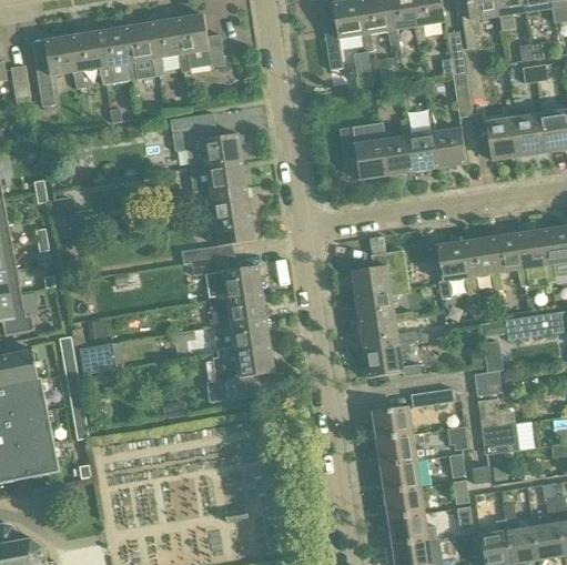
[(337,39),(360,36),(365,34),(360,0),(351,0),(333,2),(336,24),(322,27),(328,70),(342,68),(337,39)]
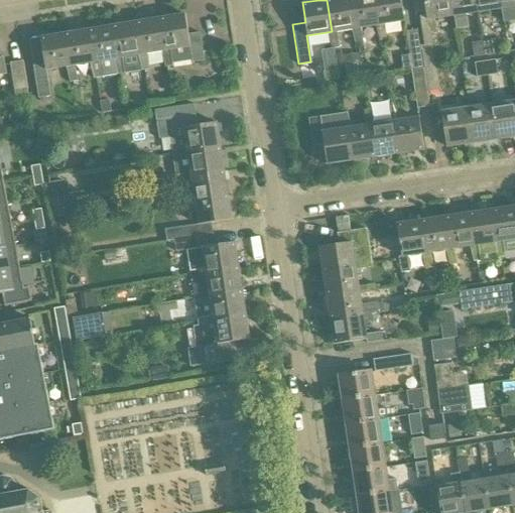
[(355,27),(351,0),(327,0),(332,31),(327,32),(331,47),(339,46),(336,30),(352,28),(355,27)]
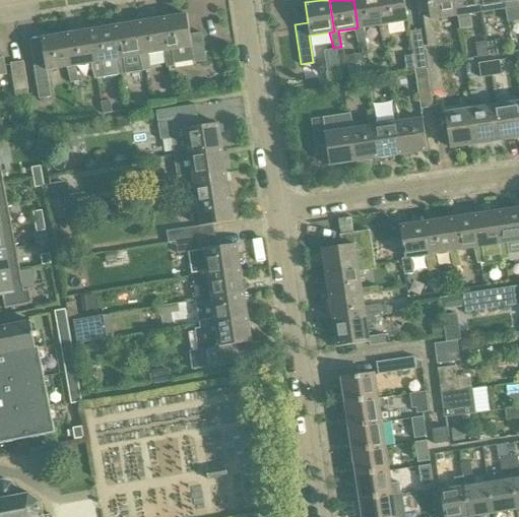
[(363,26),(378,24),(382,23),(378,0),(353,0),(358,27),(354,28),(357,44),(361,44),(362,51),(367,50),(363,26)]
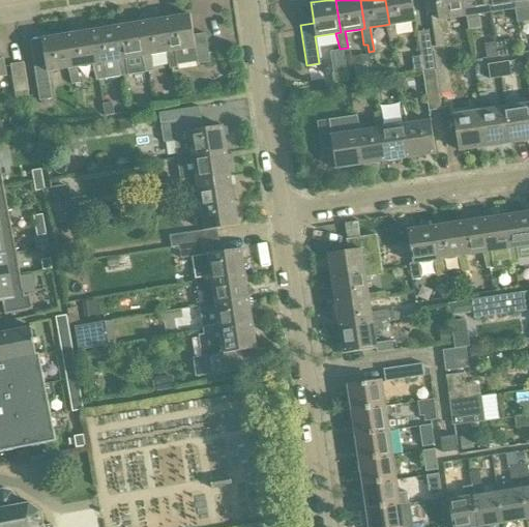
[(385,0),(389,24),(385,25),(389,40),(398,39),(395,23),(415,20),(412,0),(385,0)]
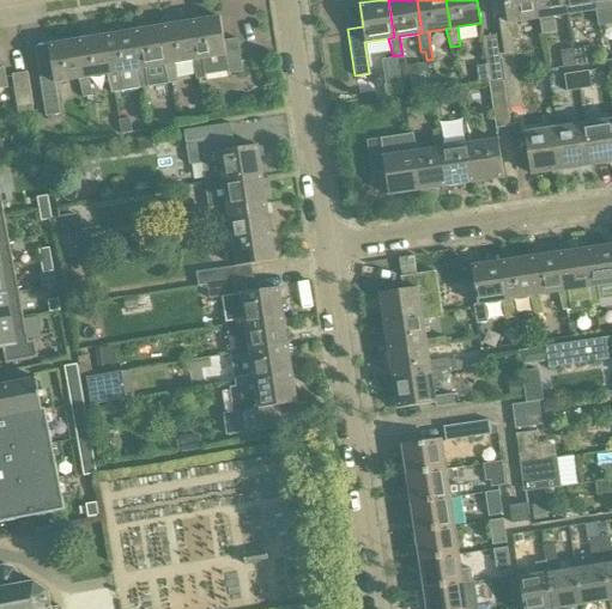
[(521,77),(517,48),(515,36),(520,35),(517,20),(537,18),(534,0),(504,0),(507,14),(497,16),(503,49),(497,50),(502,79),(517,77),(521,77)]
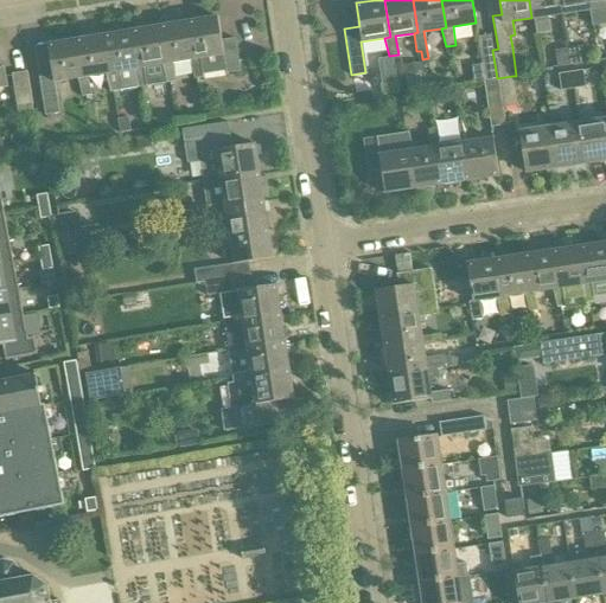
[(534,18),(536,32),(550,30),(548,15),(561,13),(559,0),(529,0),(531,18),(534,18)]
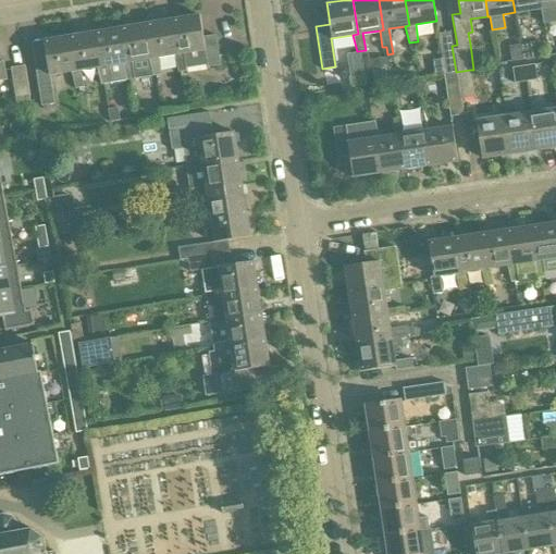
[(513,0),(515,12),(541,8),(540,0),(513,0)]
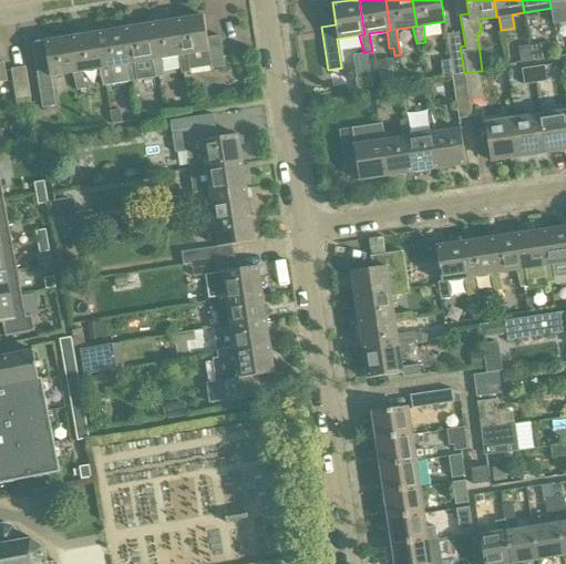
[(188,71),(188,68),(209,64),(209,68),(223,65),(217,34),(205,37),(202,14),(175,19),(181,54),(176,55),(179,72),(188,71)]
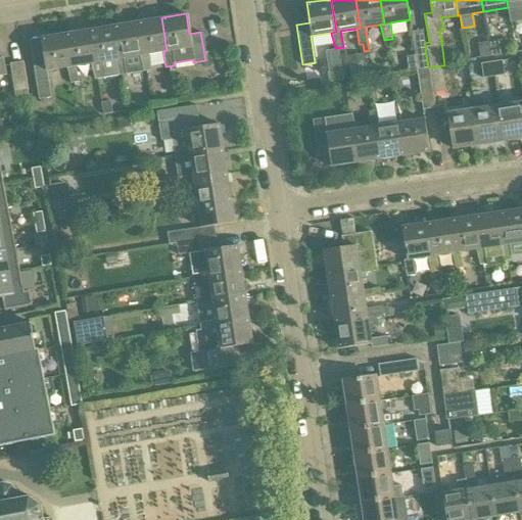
[(167,50),(161,17),(138,20),(143,54),(139,55),(142,69),(142,71),(150,68),(148,53),(162,51),(167,50)]
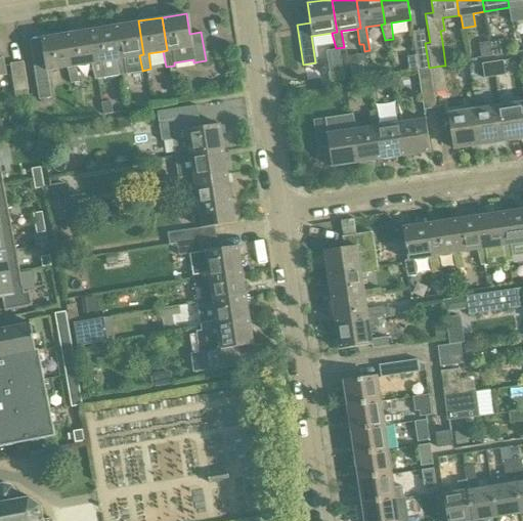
[(118,73),(119,74),(142,70),(139,55),(143,54),(138,20),(114,25),(119,58),(115,59),(118,73)]
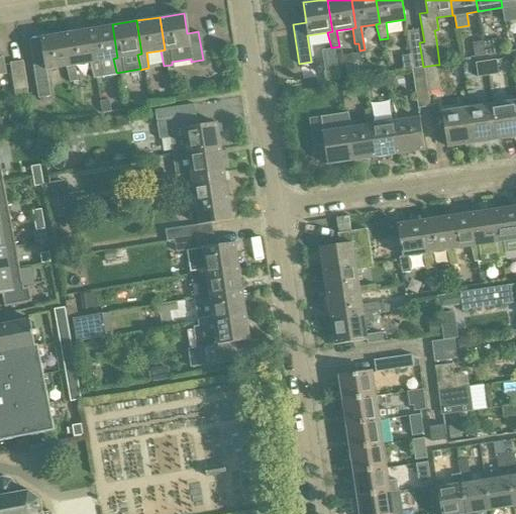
[(93,61),(89,62),(93,77),(100,76),(116,72),(113,59),(117,58),(112,24),(88,28),(93,61)]
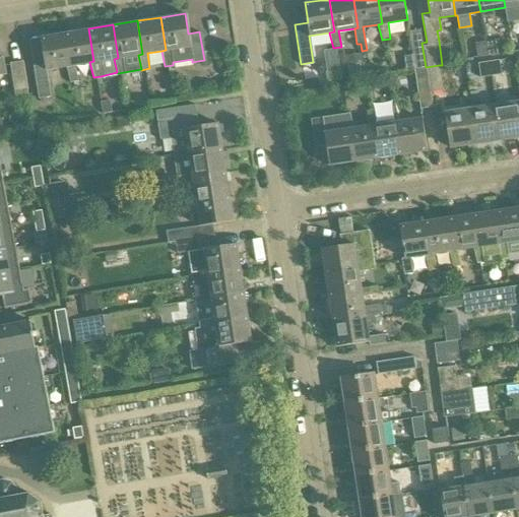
[(426,67),(422,43),(419,27),(408,29),(411,53),(403,54),(405,67),(413,66),(413,69),(426,67)]
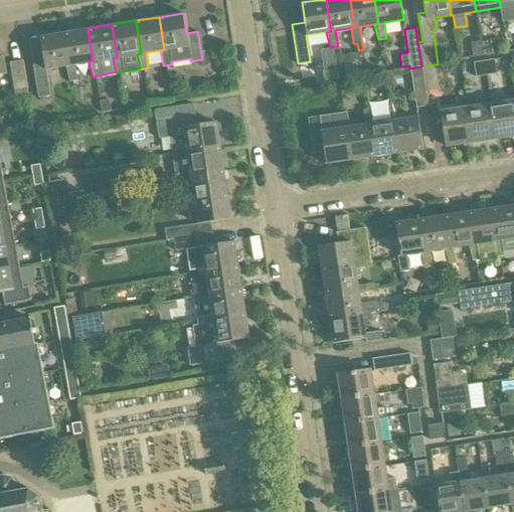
[(68,64),(65,64),(68,80),(75,79),(73,63),(89,61),(93,60),(88,28),(63,32),(68,64)]
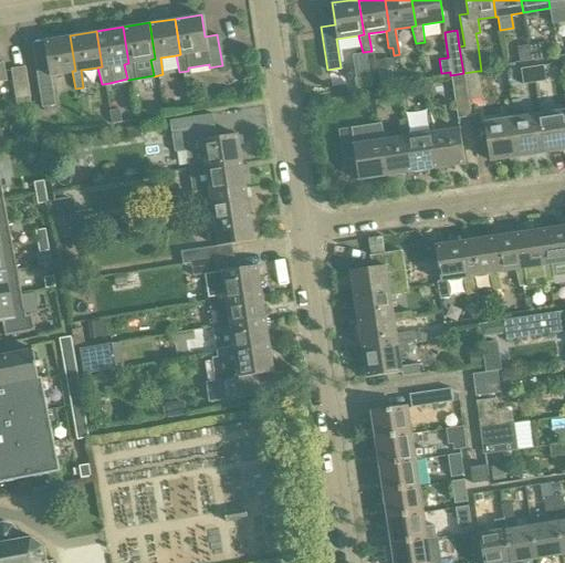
[(50,75),(72,71),(75,71),(70,35),(43,39),(49,68),(25,71),(30,96),(35,131),(56,128),(55,121),(50,75)]
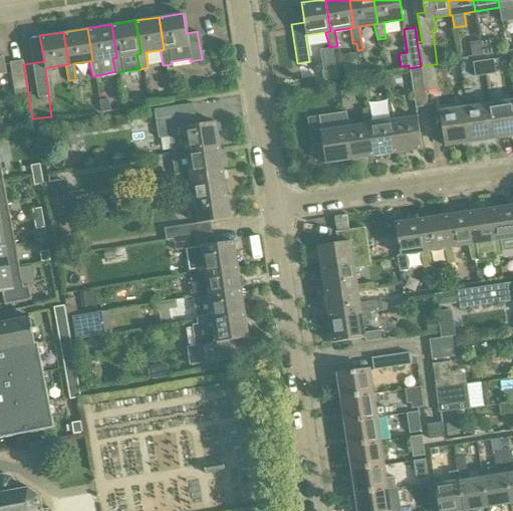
[(490,38),(480,40),(482,53),(492,52),(490,38)]
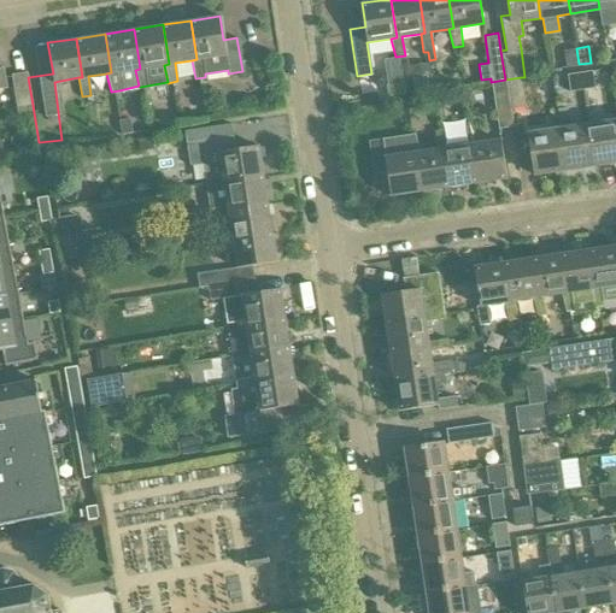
[(579,64),(576,48),(563,49),(565,66),(579,64)]
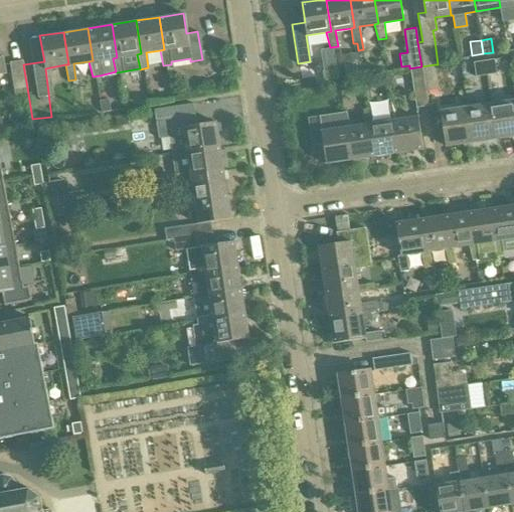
[(494,58),(484,60),(486,74),(496,73),(494,58)]
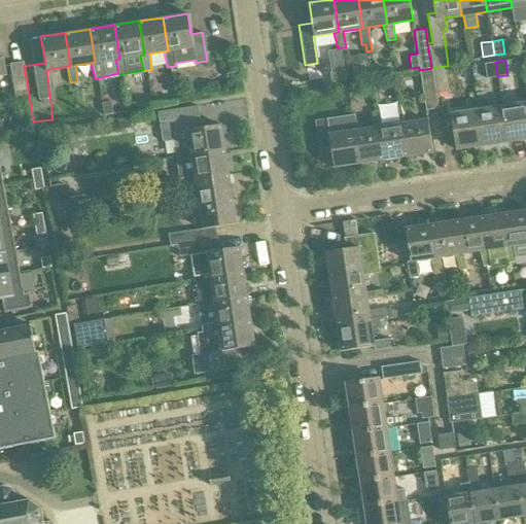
[(15,97),(28,95),(27,90),(28,90),(24,66),(23,61),(10,63),(15,97)]
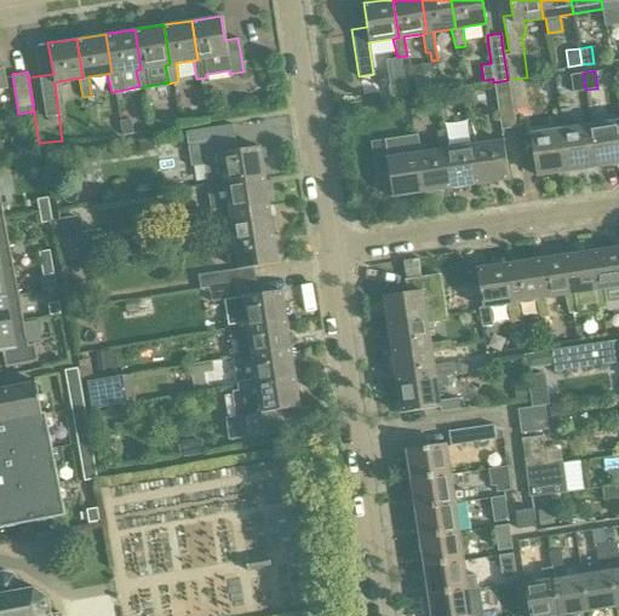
[(585,90),(583,73),(571,74),(573,92),(585,90)]
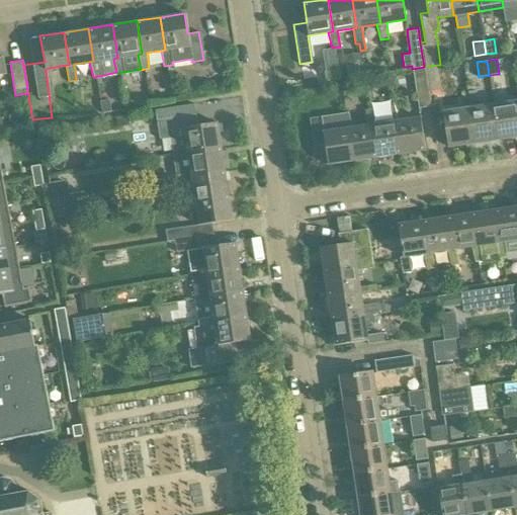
[(363,73),(361,62),(345,64),(347,76),(363,73)]
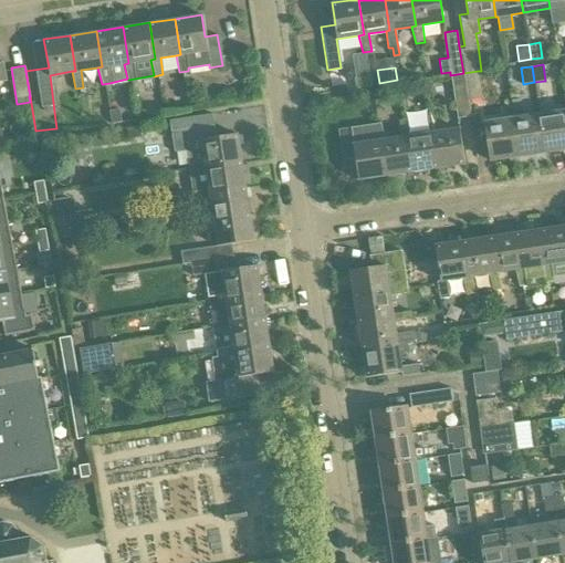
[(478,71),(463,73),(468,98),(482,96),(478,71)]
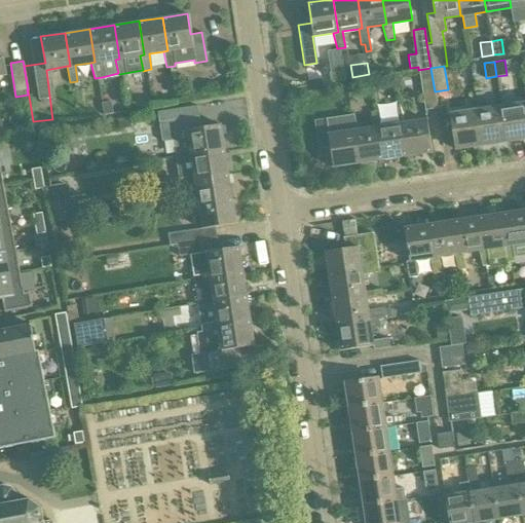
[(430,68),(418,70),(424,109),(437,107),(436,105),(435,91),(430,68)]
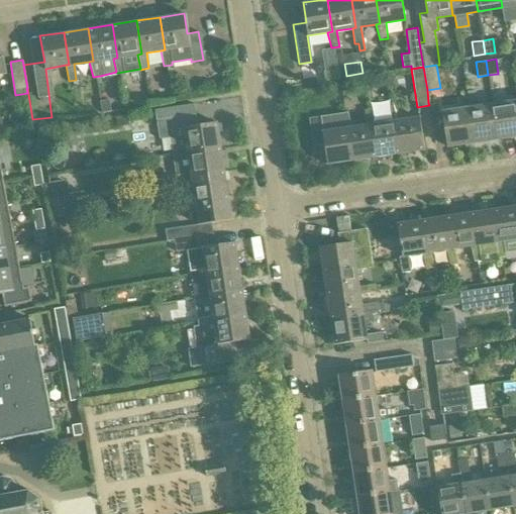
[(323,70),(325,79),(325,80),(339,78),(339,77),(337,68),(323,70)]
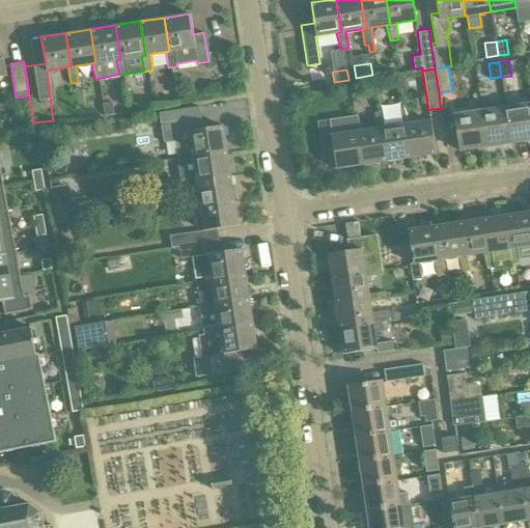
[(510,143),(529,140),(529,104),(505,107),(510,143)]
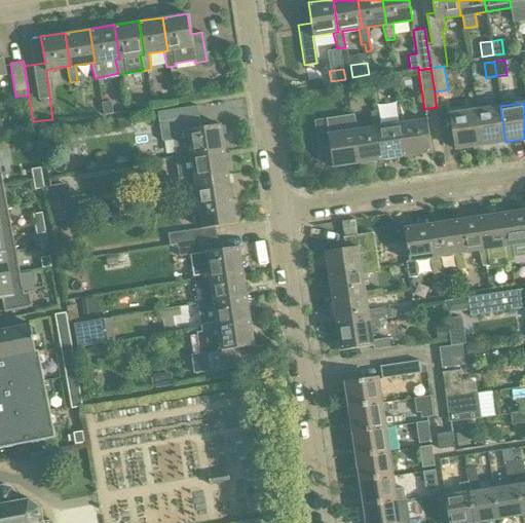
[(159,123),(162,140),(174,138),(176,152),(189,150),(190,154),(223,149),(219,124),(199,127),(195,104),(157,110),(159,123)]
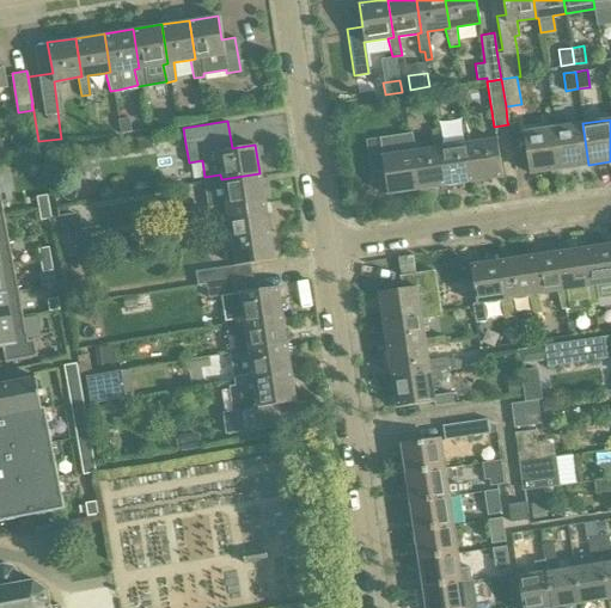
[(466,142),(471,141),(468,123),(459,124),(462,143),(444,146),(439,147),(445,185),(472,182),(466,142)]
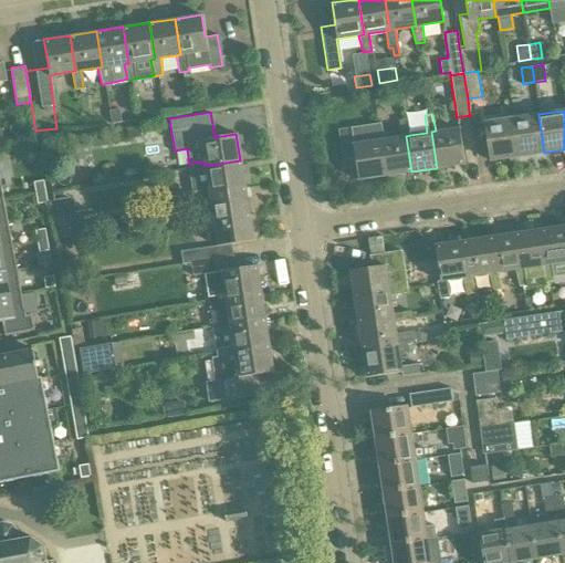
[(518,156),(544,153),(539,114),(512,118),(518,156)]
